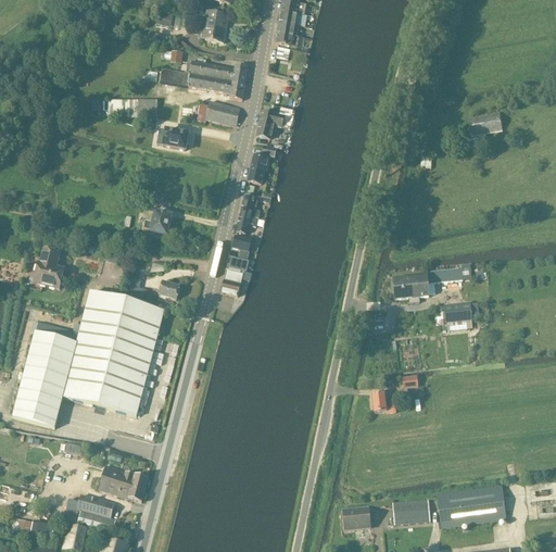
[(146,0),(144,8),(154,9),(155,0),(146,0)]
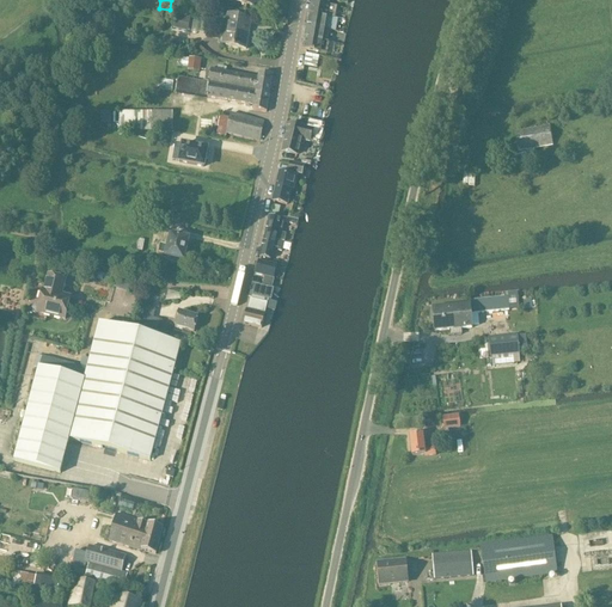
[(311,0),(308,10),(335,14),(336,8),(329,6),(329,1),(323,0),(311,0)]
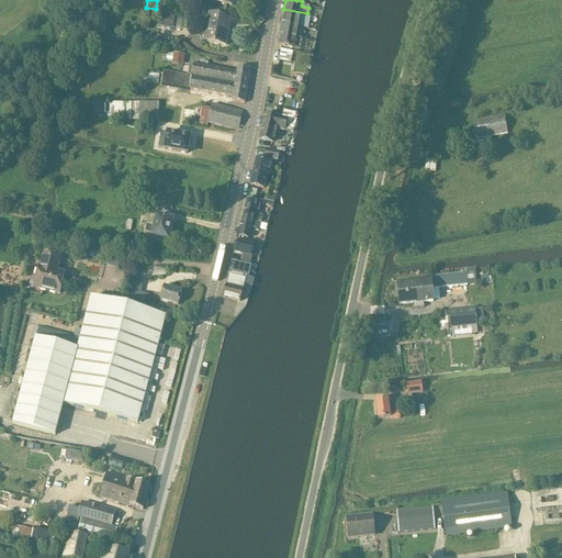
[(67,17),(79,12),(75,2),(63,7),(67,17)]
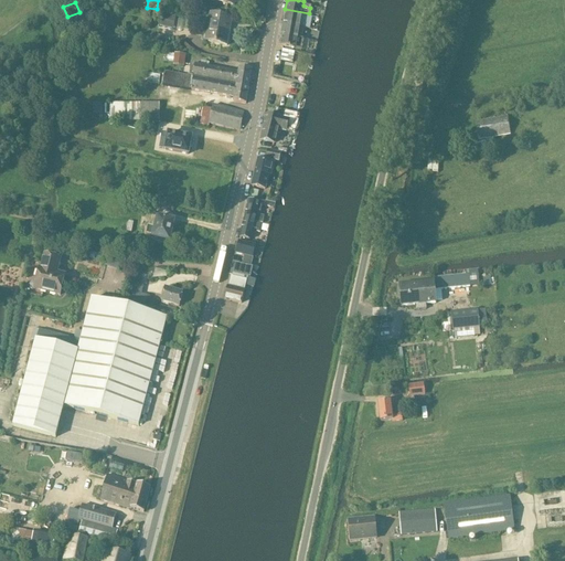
[(310,25),(312,14),(309,13),(285,9),(284,20),(304,24),(310,25)]
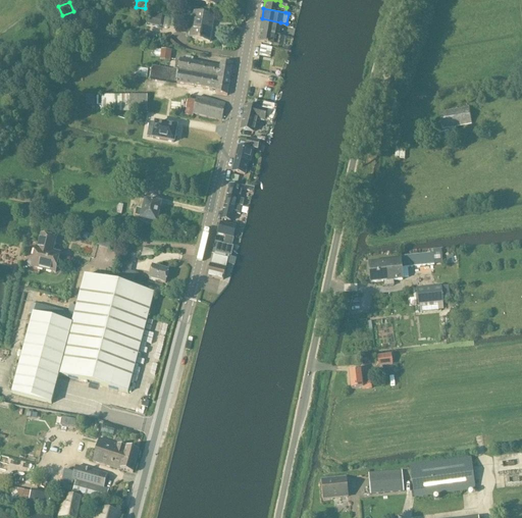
[(210,39),(214,14),(194,10),(190,36),(210,39)]
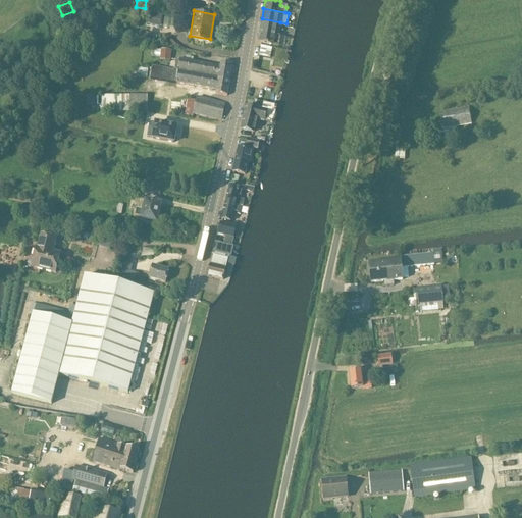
[(262,18),(260,29),(279,33),(280,22),(262,18)]
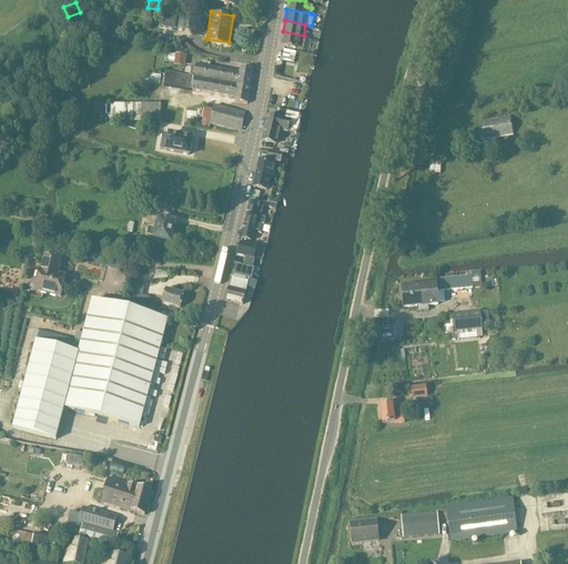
[(303,47),(305,36),(304,36),(283,31),(281,43),(303,47)]
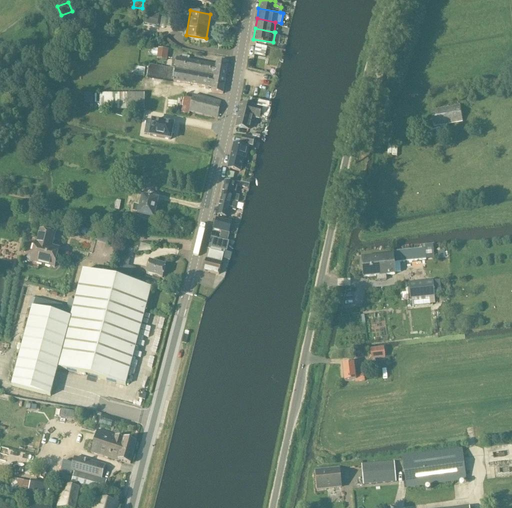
[(265,54),(267,44),(256,42),(254,52),(265,54)]
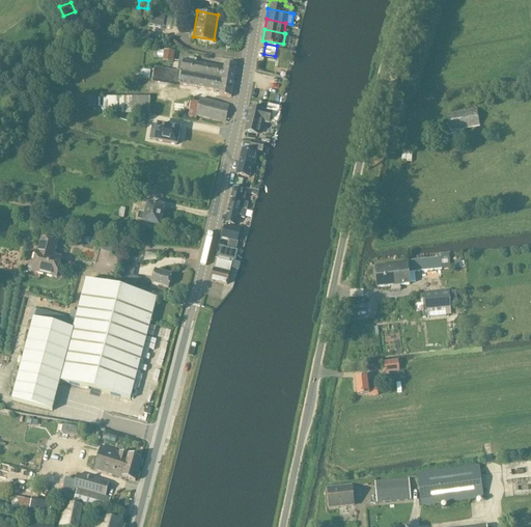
[(164,56),(163,58),(173,59),(174,49),(165,48),(165,49),(164,56)]
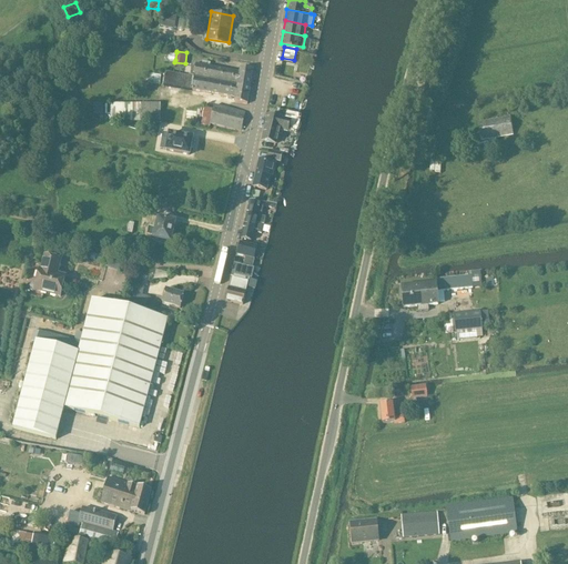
[(190,72),(190,73),(194,73),(194,76),(214,78),(231,80),(233,68),(210,64),(211,60),(203,59),(202,63),(196,62),(192,61),(190,72)]
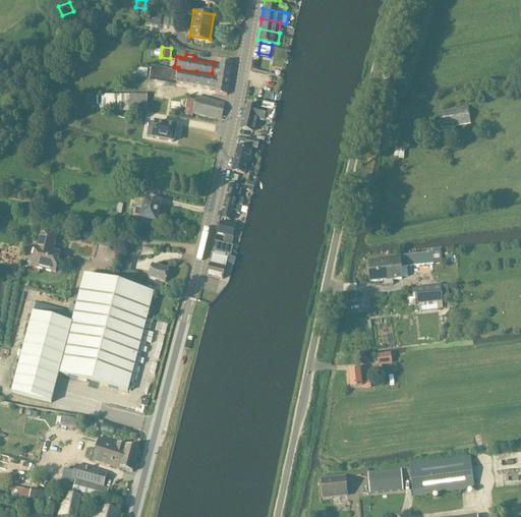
[(218,74),(230,76),(232,60),(221,59),(220,63),(218,74)]
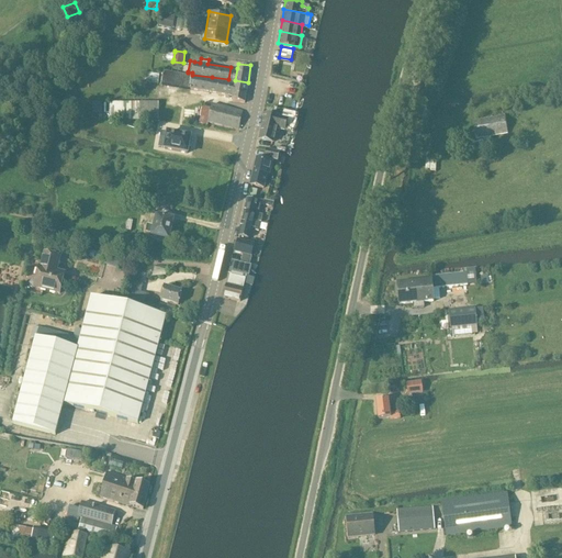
[(189,74),(192,75),(192,73),(188,73),(188,71),(164,67),(163,81),(187,86),(189,74)]
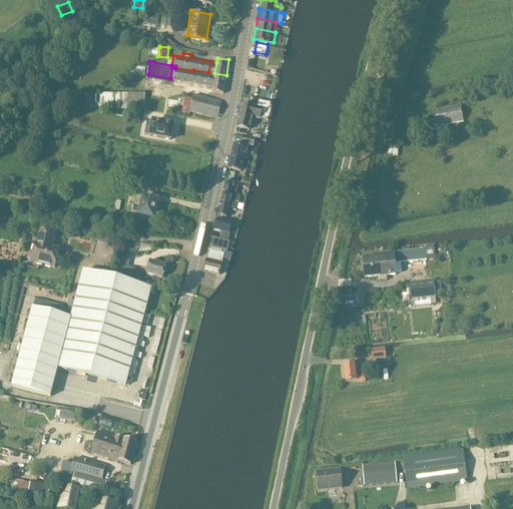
[(213,84),(214,73),(216,62),(210,61),(208,72),(193,70),(191,81),(213,84)]
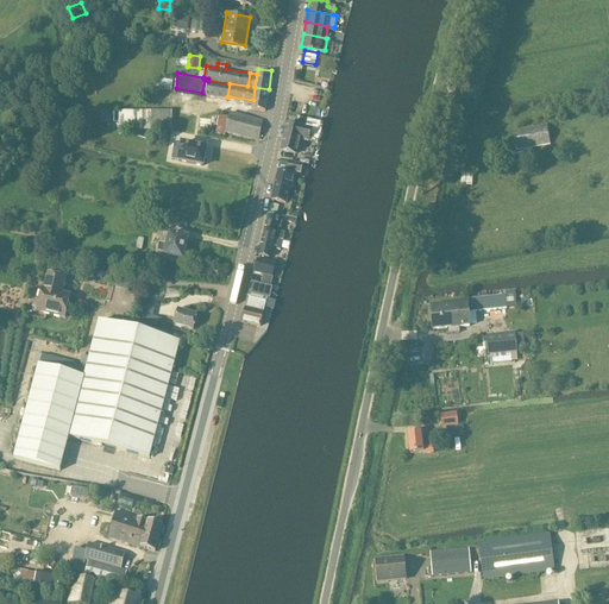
[(230,83),(208,81),(205,80),(202,93),(227,96),(230,83)]
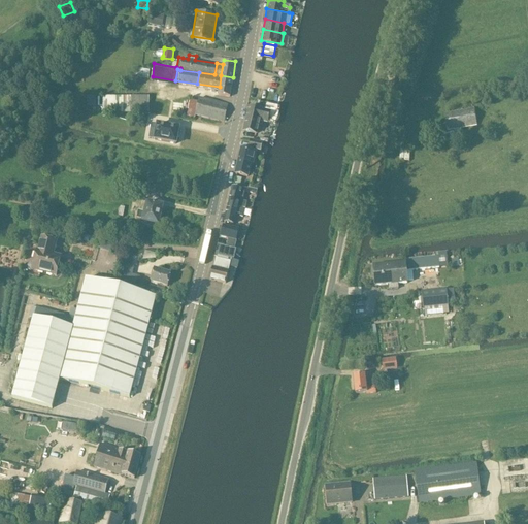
[(230,93),(233,77),(221,75),(220,87),(219,92),(230,93)]
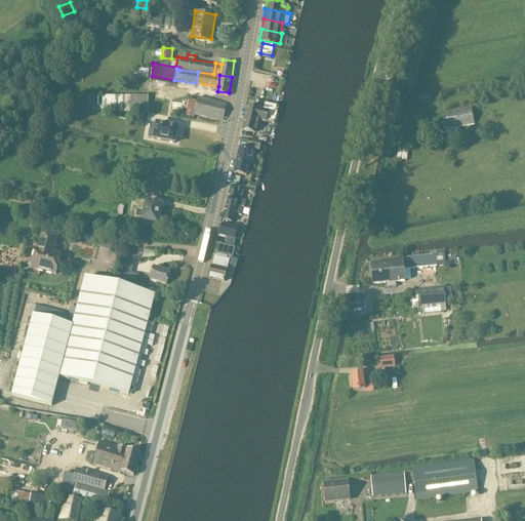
[(103,93),(103,110),(149,110),(149,92),(103,93)]
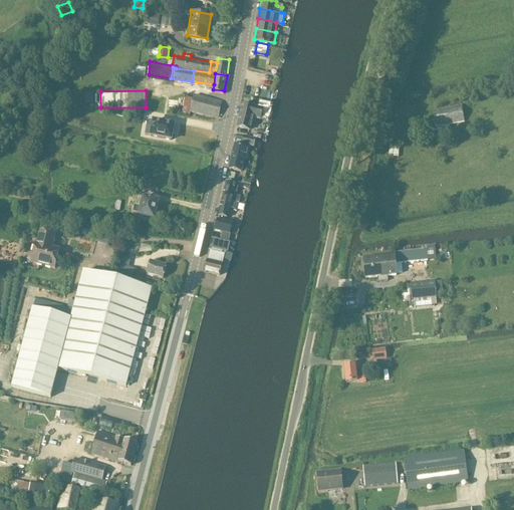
[(219,115),(223,98),(194,92),(194,96),(191,109),(219,115)]
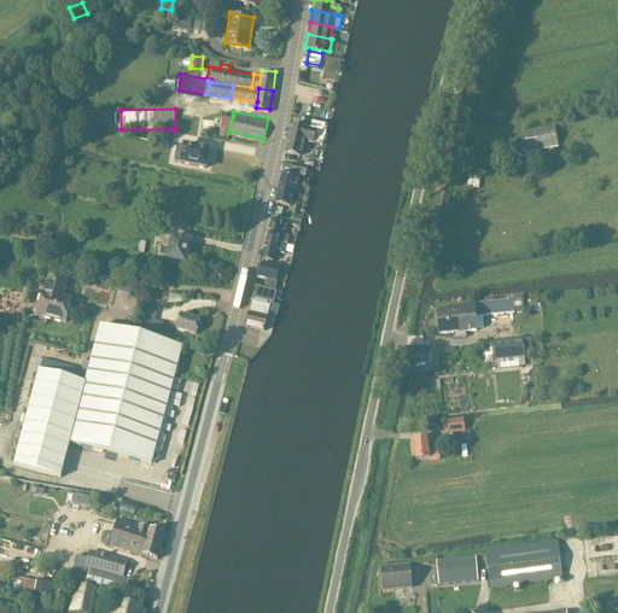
[(223,114),(219,133),(228,135),(229,132),(233,116),(223,114)]
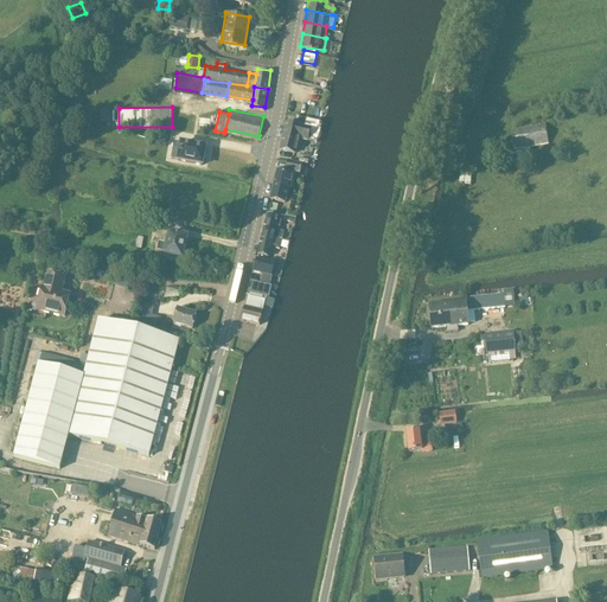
[(305,115),(304,123),(287,120),(280,147),(294,151),(296,142),(300,143),(305,123),(320,127),(323,119),(305,115)]
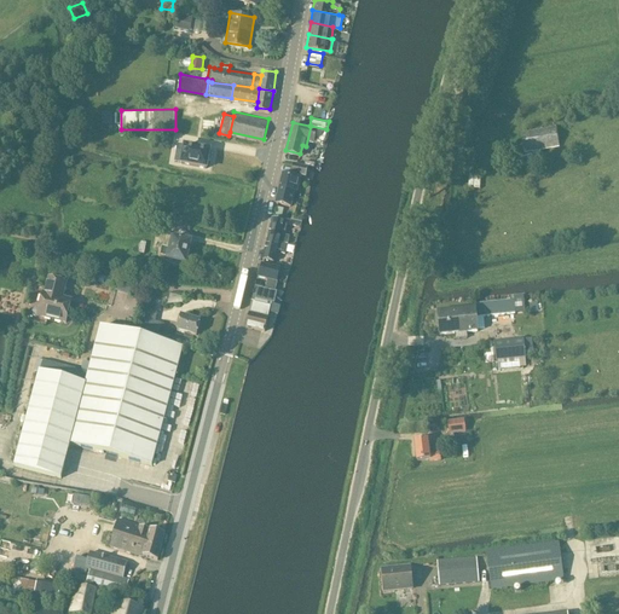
[(525,149),(560,143),(556,123),(521,129),(525,149)]
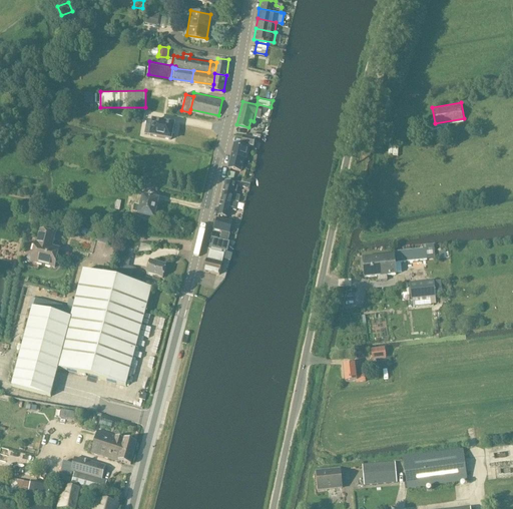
[(147,117),(146,122),(152,123),(150,133),(171,137),(172,130),(174,131),(175,123),(173,123),(174,122),(147,117)]
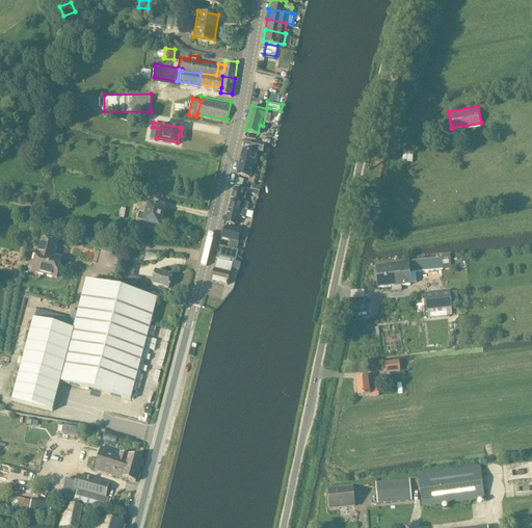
[(248,150),(242,148),(237,173),(248,176),(253,162),(254,162),(257,152),(257,151),(257,149),(262,151),(264,142),(251,139),(249,148),(248,150)]
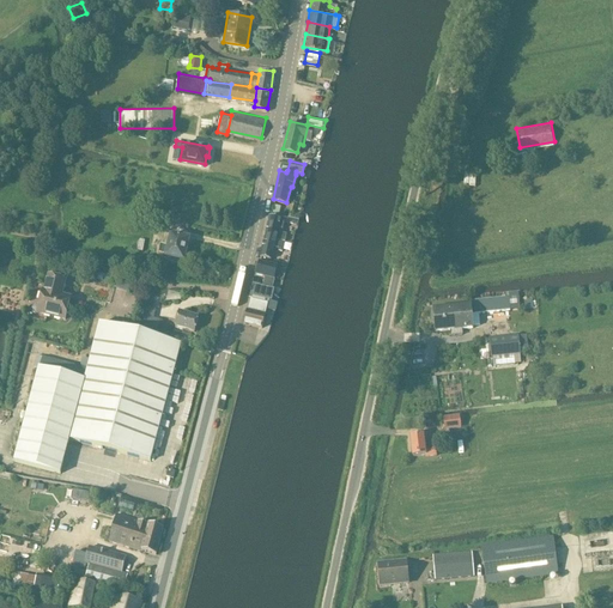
[(269,213),(265,233),(285,238),(286,231),(277,229),(278,225),(283,226),(285,217),(280,216),(269,213)]
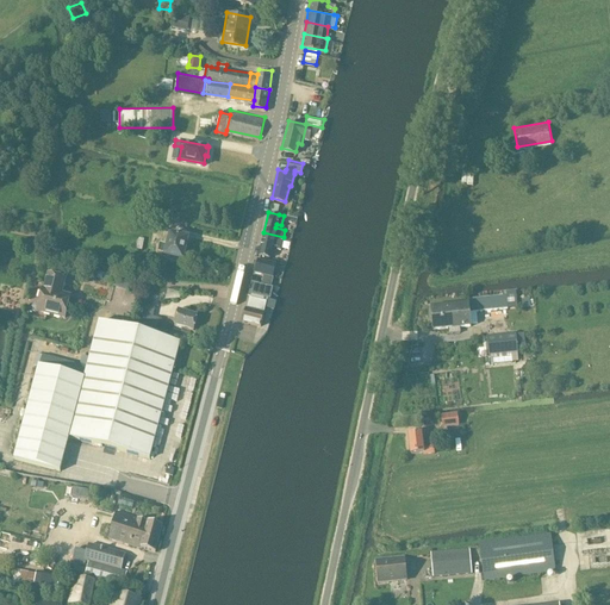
[(160,241),(159,248),(166,250),(166,253),(184,256),(184,255),(185,255),(186,255),(187,253),(188,251),(188,250),(188,249),(187,248),(186,247),(186,245),(188,235),(170,230),(168,242),(160,241)]
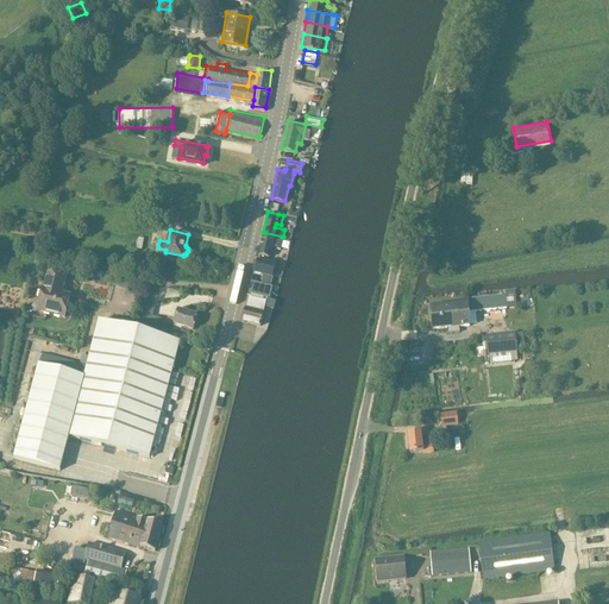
[(283,237),(263,232),(258,251),(269,255),(271,241),(277,243),(276,246),(280,246),(281,244),(283,237)]
